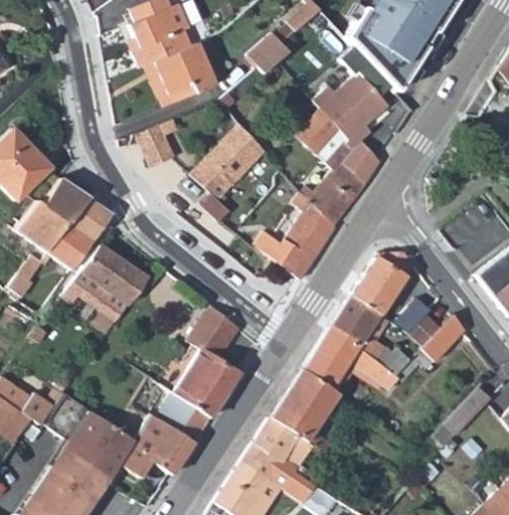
[(134,51),(140,66),(146,64),(156,59),(193,43),(187,28),(190,26),(180,3),(172,6),(169,0),(151,0),(131,9),(137,22),(131,24),(136,38),(141,48),(134,51)]
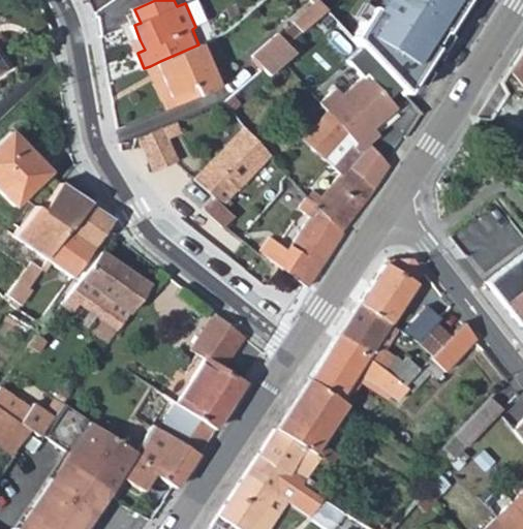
[(291,43),(330,10),(320,0),(314,0),(318,4),(283,33),(291,43)]
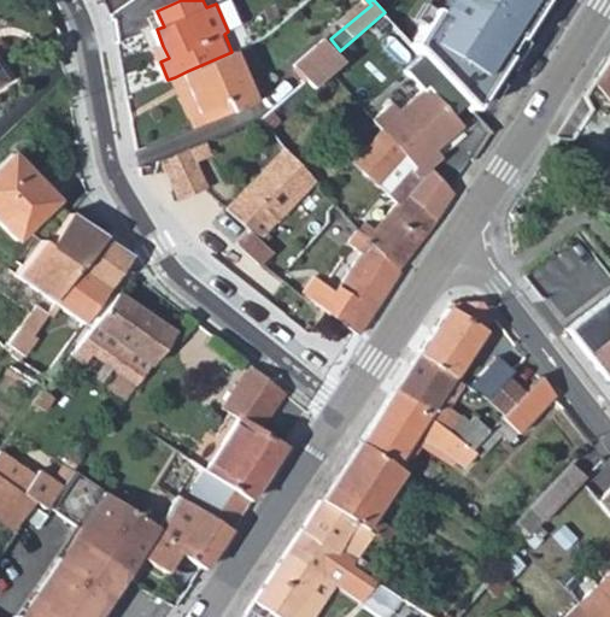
[(443,0),(415,42),(475,112),(544,0),(443,0)]
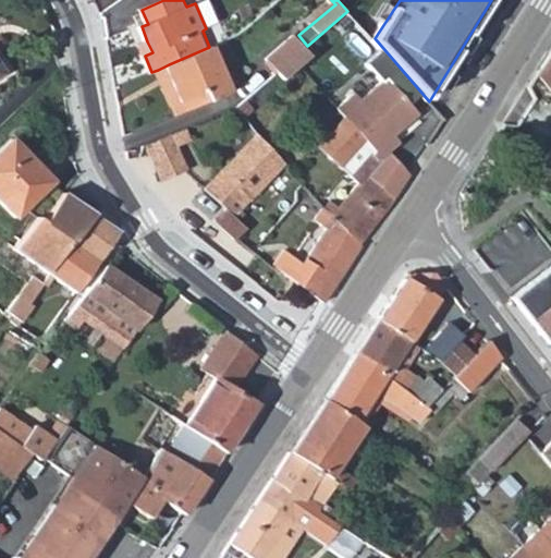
[(307,46),(298,35),(270,58),(285,77),(314,55),(307,46)]
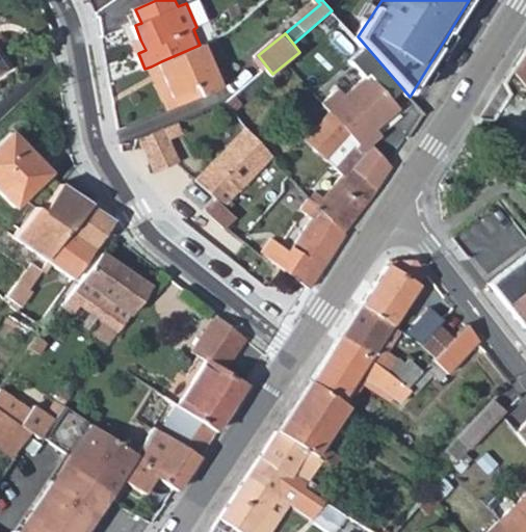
[(134,44),(138,53),(146,50),(140,40),(134,44)]
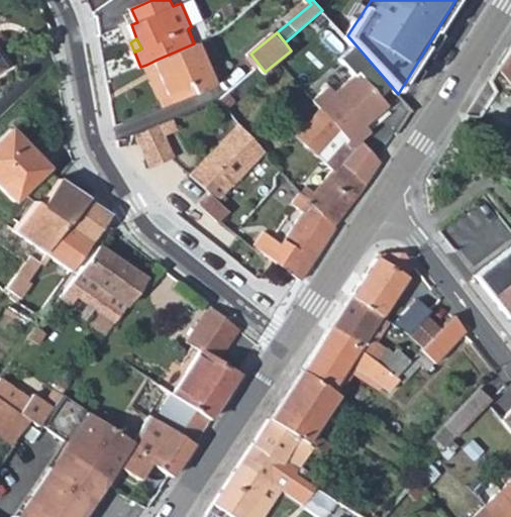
[(216,83),(200,40),(194,43),(157,60),(163,75),(160,76),(172,102),(216,83)]
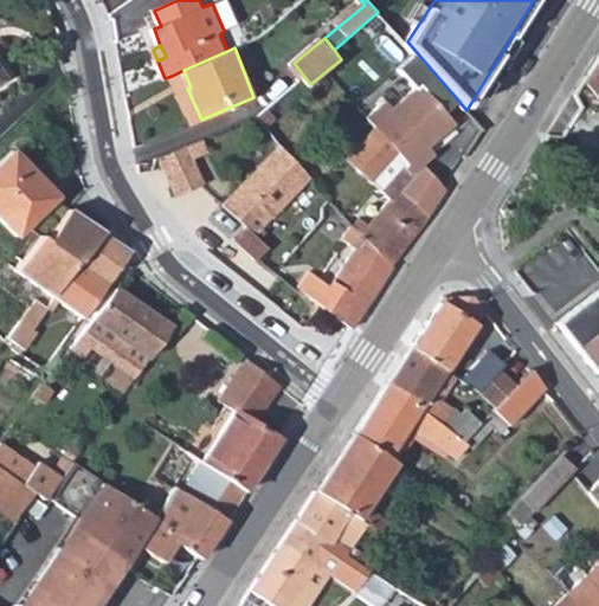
[(0,92),(12,85),(0,65),(0,92)]
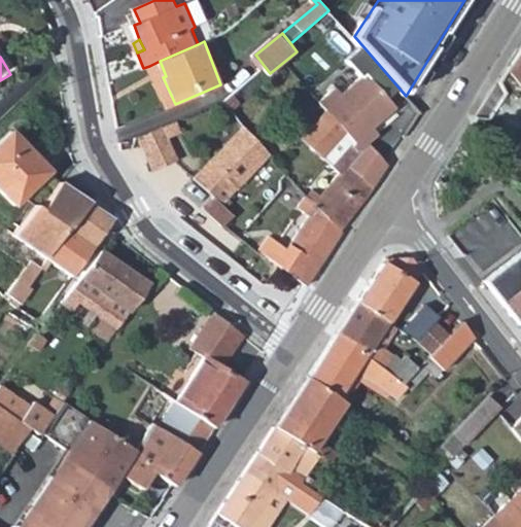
[(160,61),(149,66),(166,108),(175,104),(163,77),(166,76),(160,61)]
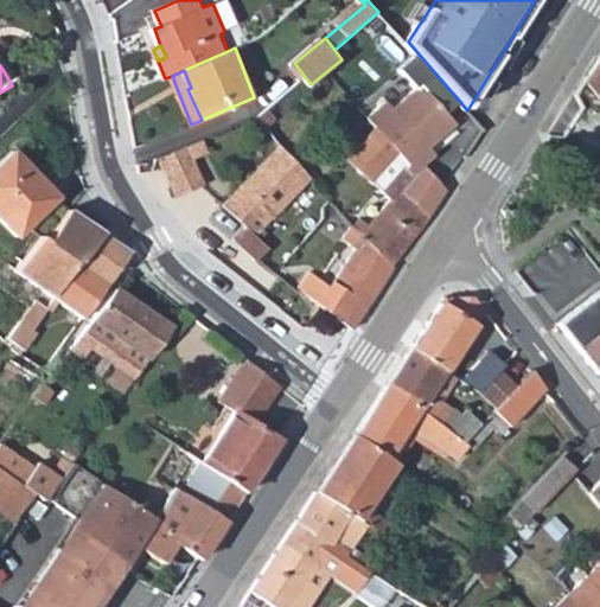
[(404,166),(414,177),(402,189),(432,216),(448,191),(423,168),(435,153),(429,146),(453,123),(420,87),(395,109),(387,101),(371,116),(381,129),(408,163),(404,166)]
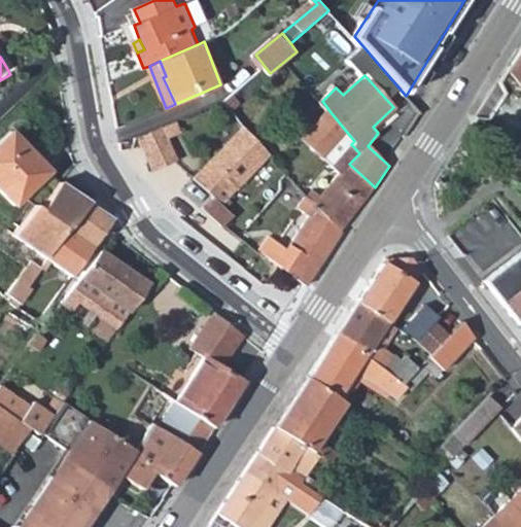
[(243,103),(236,93),(227,101),(233,111),(243,103)]
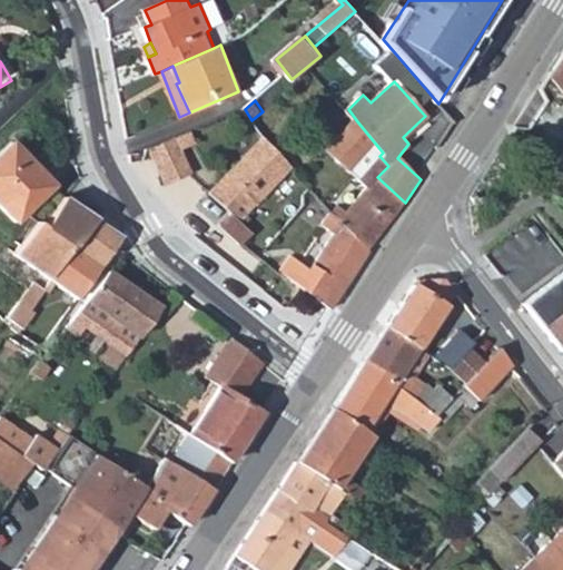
[(368,189),(377,177),(388,166),(379,156),(383,153),(357,121),(329,154),(368,189)]
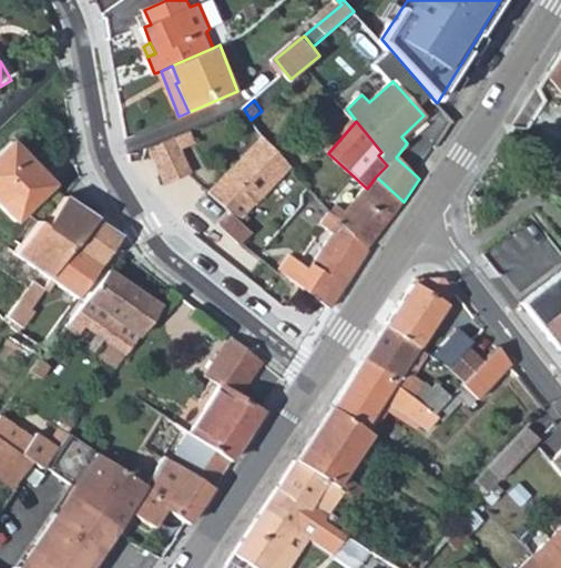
[(296,152),(272,125),(263,134),(286,161),(296,152)]
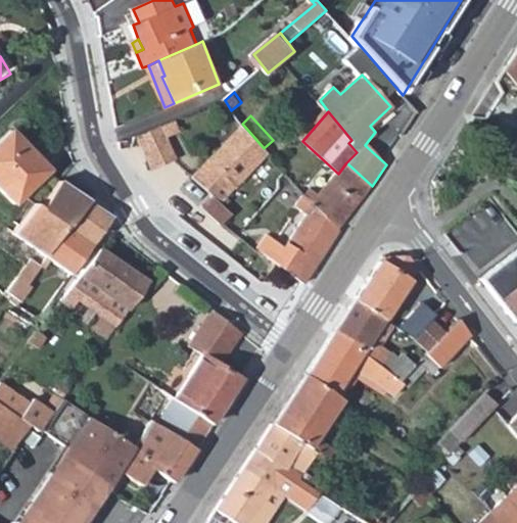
[(162,126),(167,135),(181,129),(178,120),(162,126)]
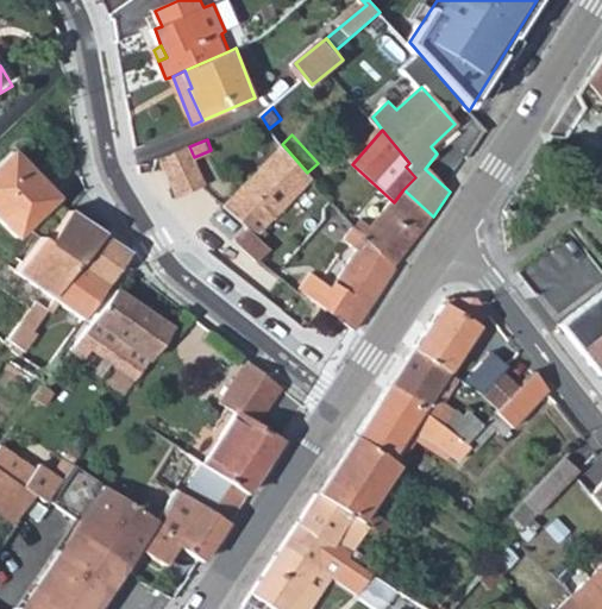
[(189,146),(162,159),(179,196),(206,183),(194,157),(189,146)]
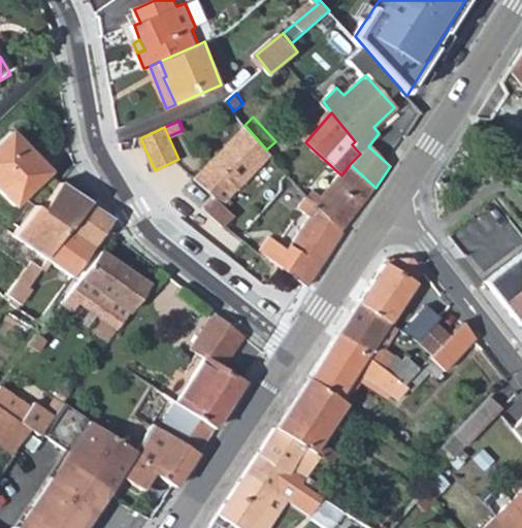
[(55,172),(18,130),(0,144),(0,188),(15,205),(55,172)]
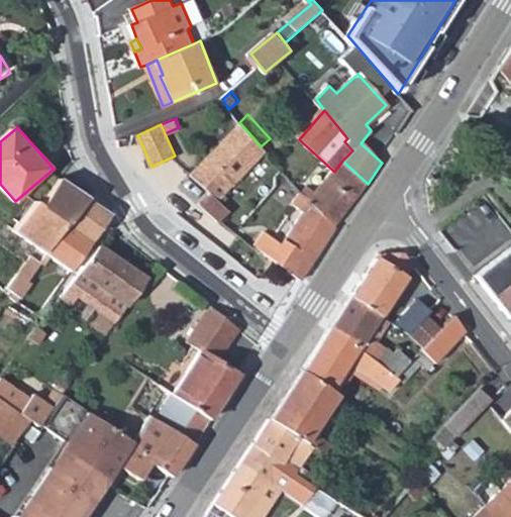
[(232,184),(263,151),(240,127),(207,161),(232,184)]
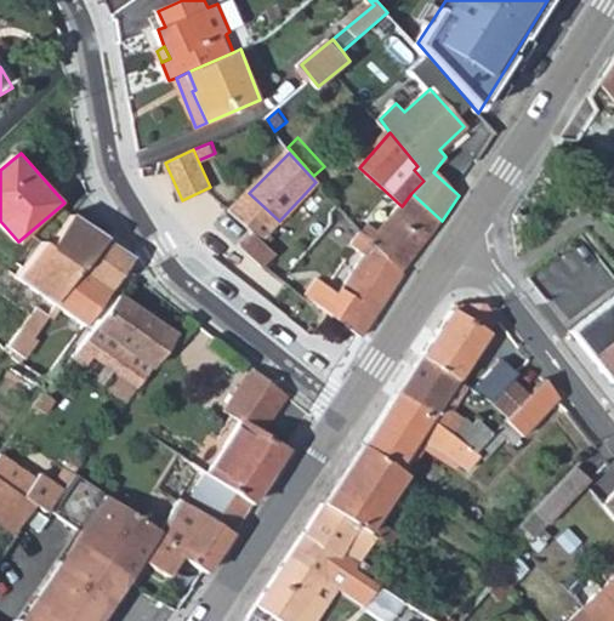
[(279,221),(249,193),(232,211),(254,233),(261,240),(279,221)]
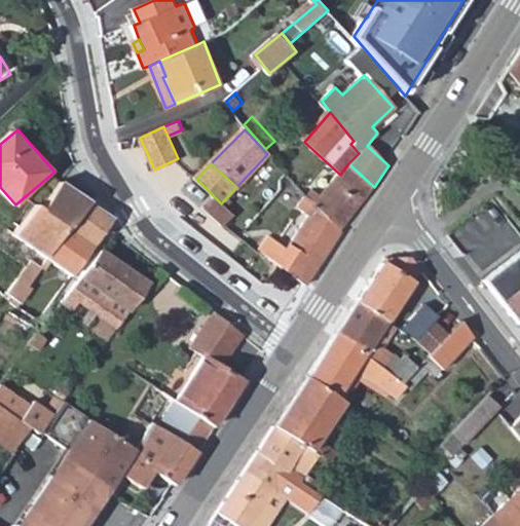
[(308,197),(341,229),(374,187),(348,163),(340,175),(322,195),(316,189),(308,197)]
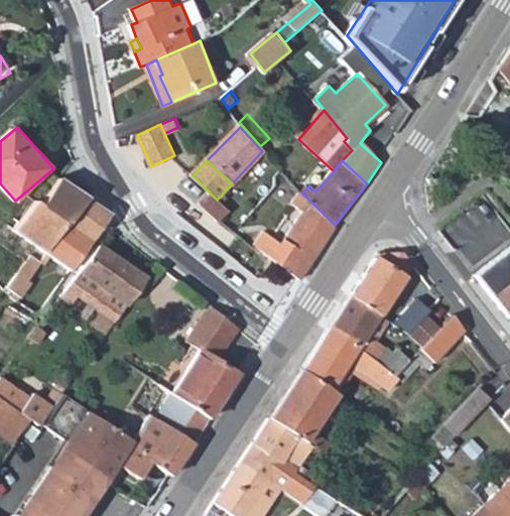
[(47,252),(70,225),(90,198),(62,179),(44,208),(33,201),(16,230),(47,252)]
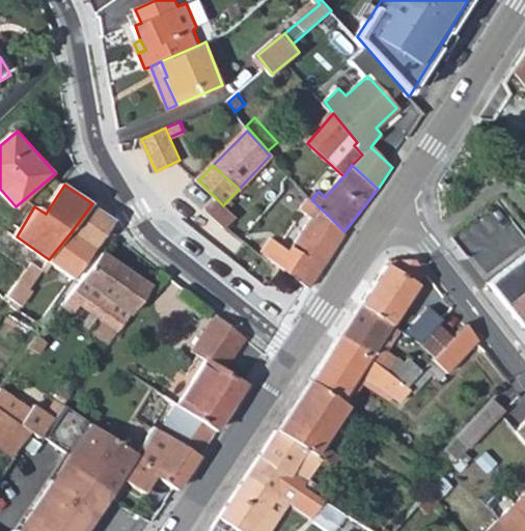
[(260,252),(310,290),(347,233),(344,231),(311,199),(309,198),(302,207),(313,219),(308,228),(291,254),(286,248),(272,238),(260,252)]
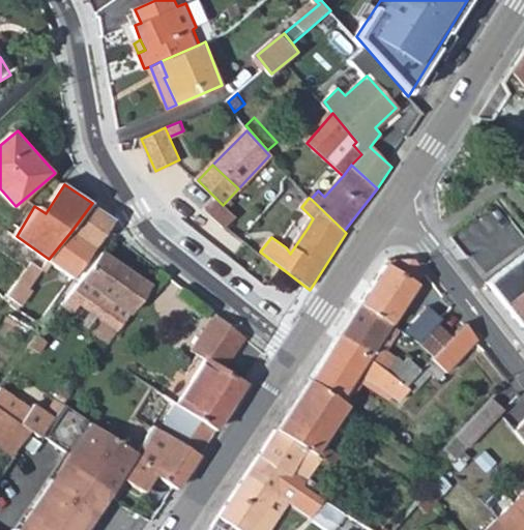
[(223,205),(216,199),(207,209),(224,228),(234,216),(223,205)]
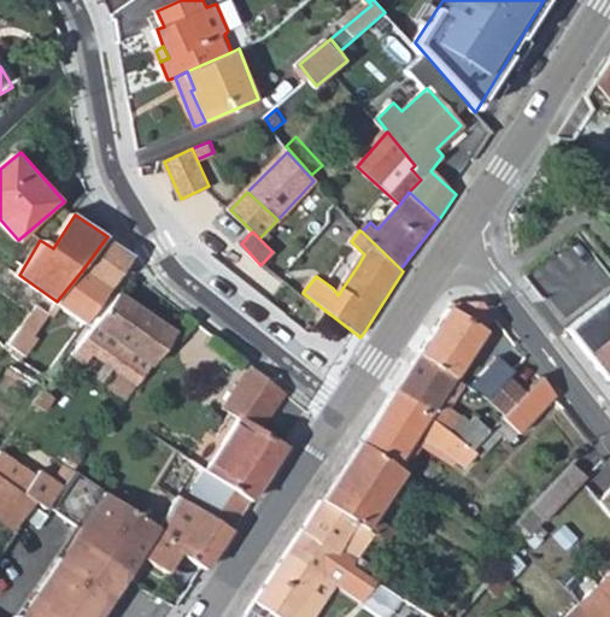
[(112,288),(132,259),(135,254),(107,236),(83,269),(112,288)]
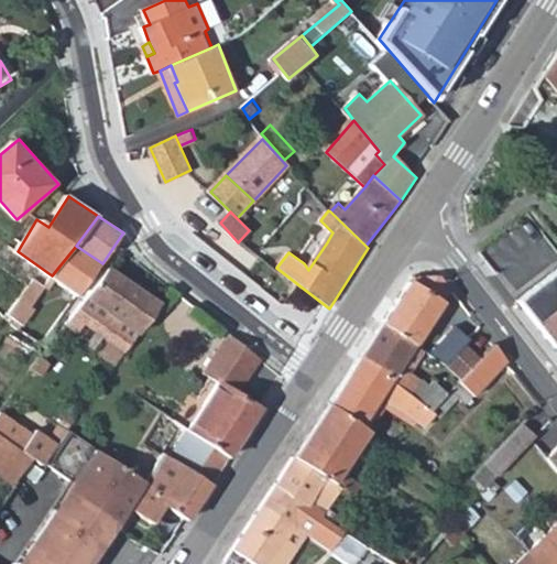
[(79,295),(102,263),(76,246),(52,275),(55,278),(79,295)]
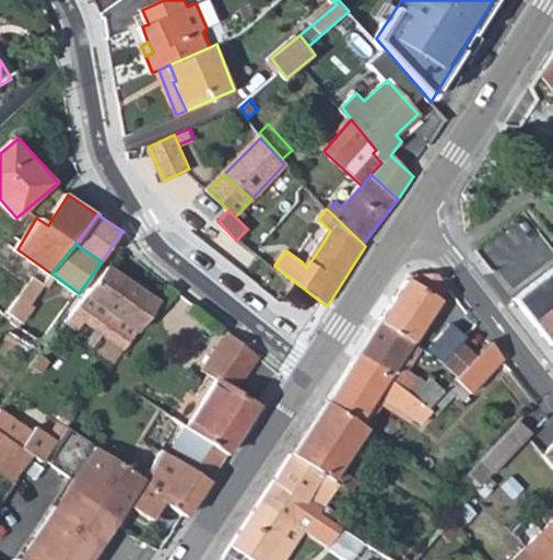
[(115,363),(159,301),(107,266),(87,293),(68,321),(79,328),(85,319),(109,337),(98,351),(115,363)]
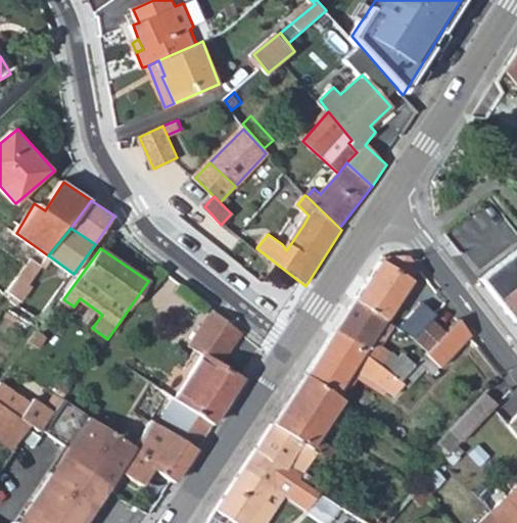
[(34,284),(51,257),(48,255),(43,264),(34,257),(20,275),(34,284)]
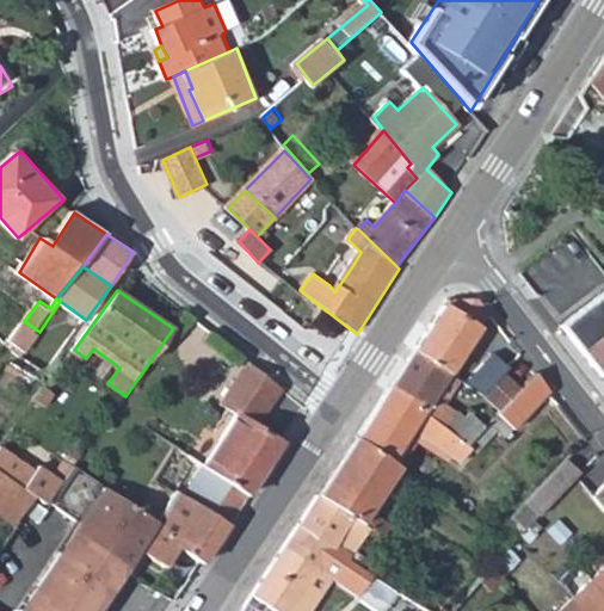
[(603,298),(568,326),(603,372),(603,298)]
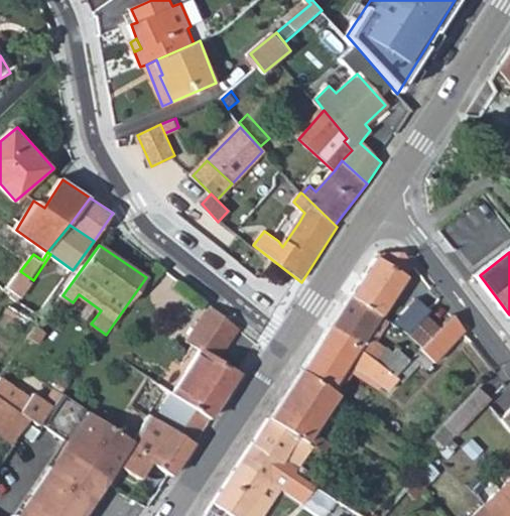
[(397,297),(415,270),(409,255),(382,255),(341,317),(370,338),(384,317),(397,297)]
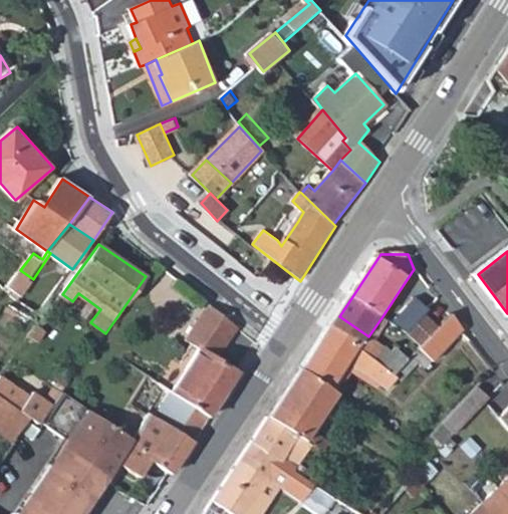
[(20,270),(9,285),(19,291),(16,296),(21,300),(35,280),(33,279),(20,270)]
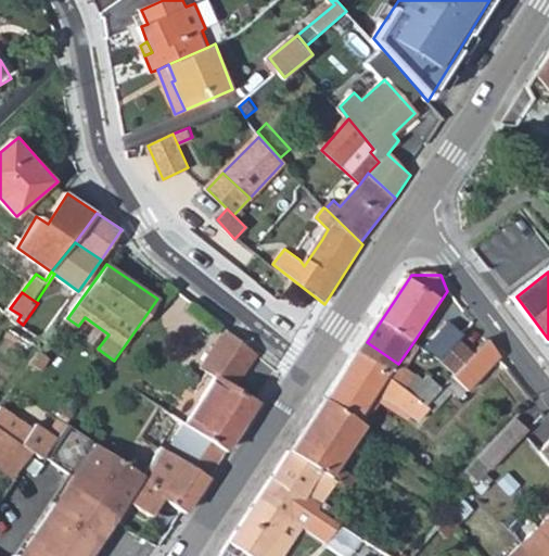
[(444,331),(428,320),(413,342),(422,349),(429,352),(444,331)]
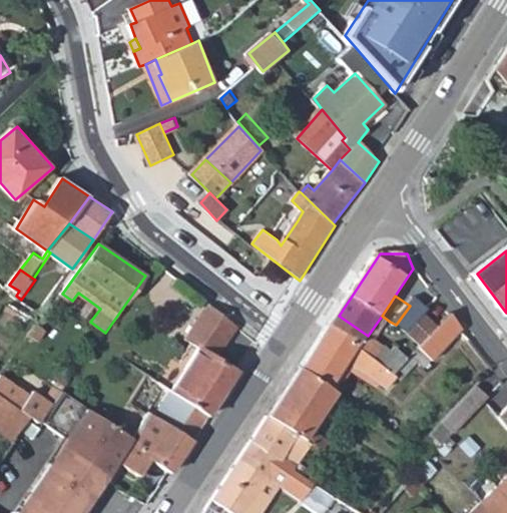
[(411,335),(427,313),(430,309),(416,298),(410,306),(396,325),(411,335)]
